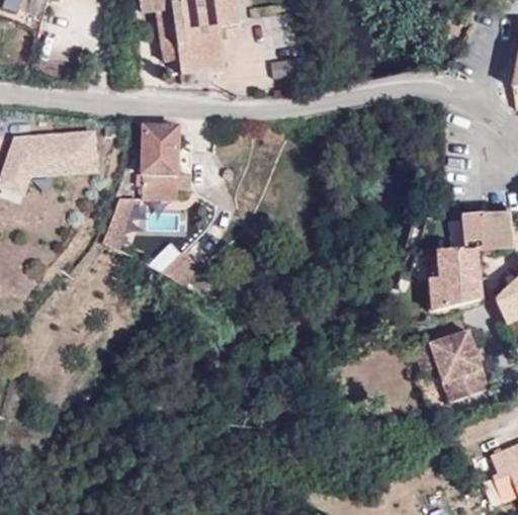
[(238,19),(235,0),(139,0),(141,12),(156,11),(164,63),(179,60),(181,73),(225,67),(218,24),(238,19)]
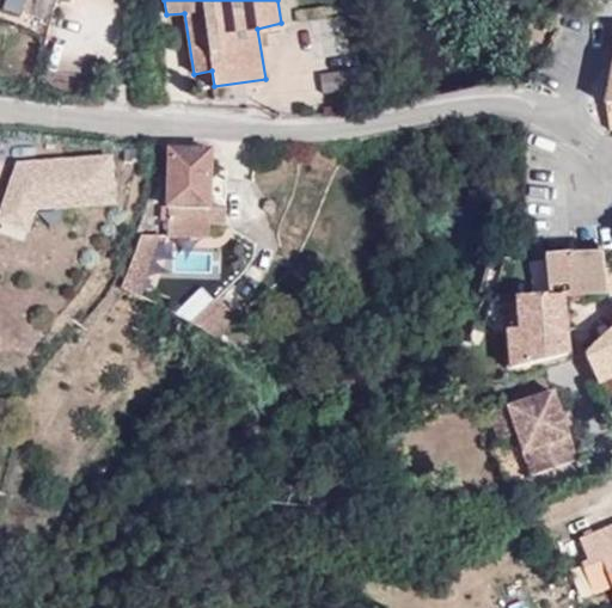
[(365,78),(362,66),(324,73),(323,73),(325,92),(366,85),(365,78)]
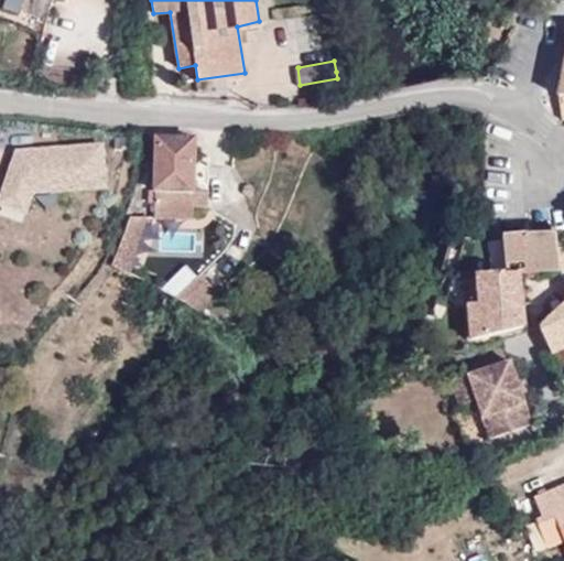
[(195,135),(152,132),(151,186),(154,186),(153,215),(186,214),(186,204),(204,204),(204,191),(193,191),(193,187),(195,135)]
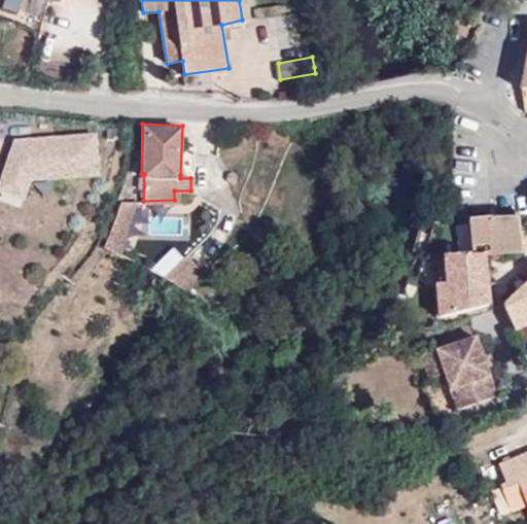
[(136,146),(138,129),(129,128),(128,145),(136,146)]
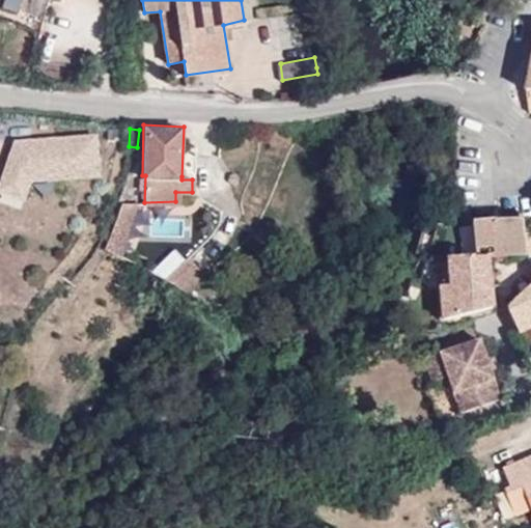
[(24,154),(6,155),(0,172),(0,189),(20,196),(26,177),(95,172),(92,133),(23,138),(24,154)]
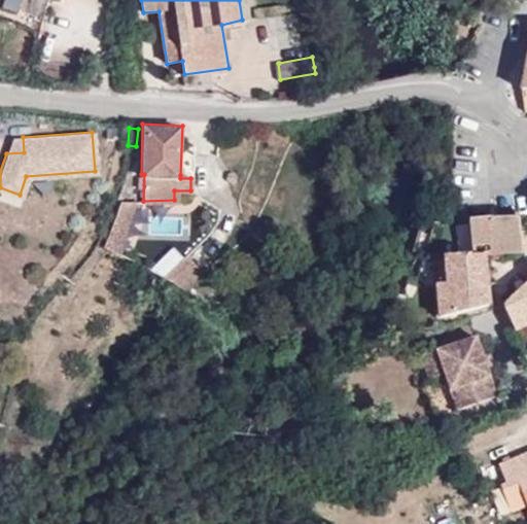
[(24,152),(23,137),(12,138),(6,153),(24,152)]
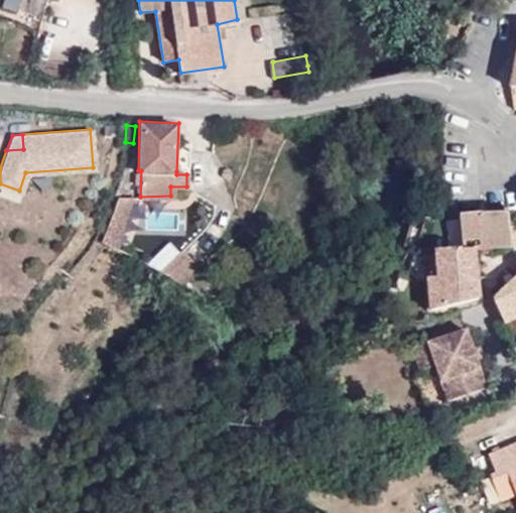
[(108,227),(115,229),(110,241),(116,244),(134,198),(118,198),(108,227)]
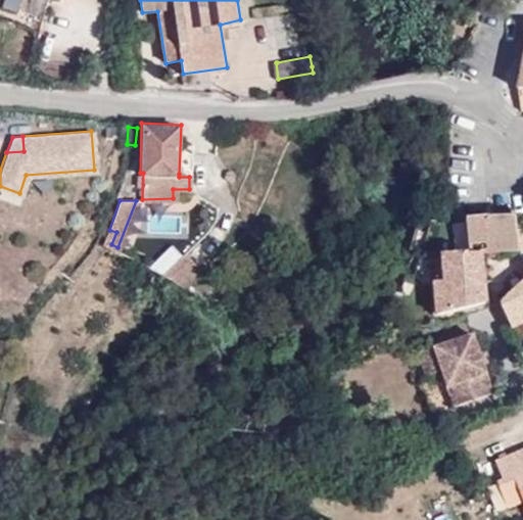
[(468,218),(471,250),(482,249),(482,252),(520,249),(517,229),(516,214),(468,218)]
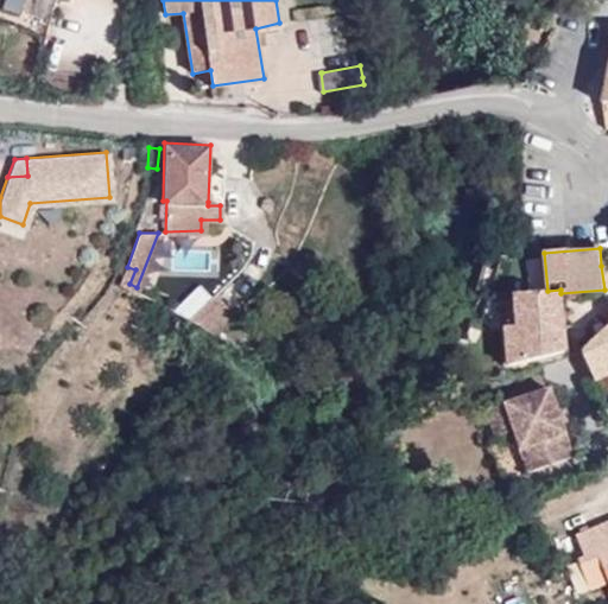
[(548,291),(513,292),(520,362),(567,349),(561,293),(561,290),(548,291)]
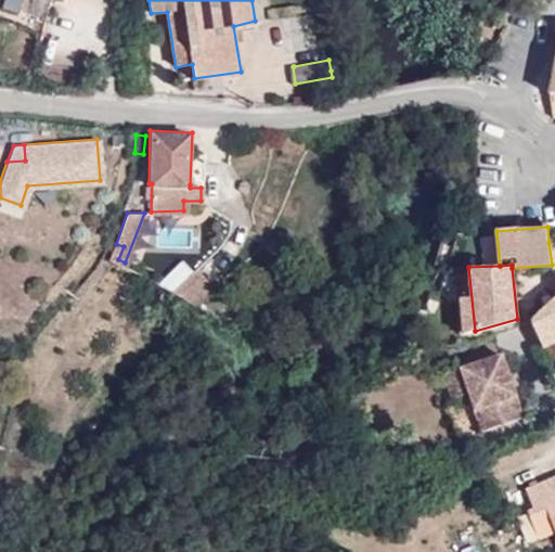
[(213,286),(195,269),(172,291),(195,305),(213,286)]
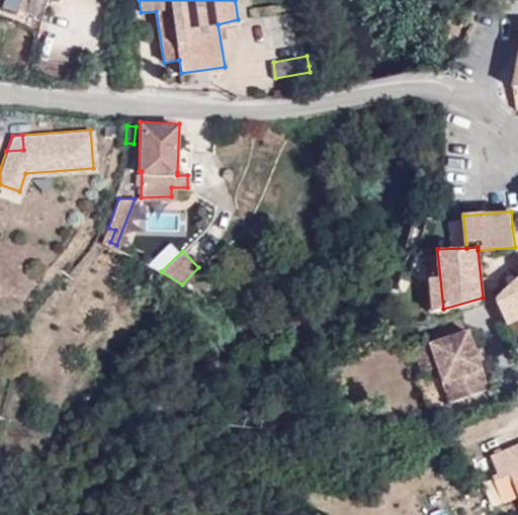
[(517,281),(517,280),(514,283),(504,291),(499,298),(506,294),(517,281)]
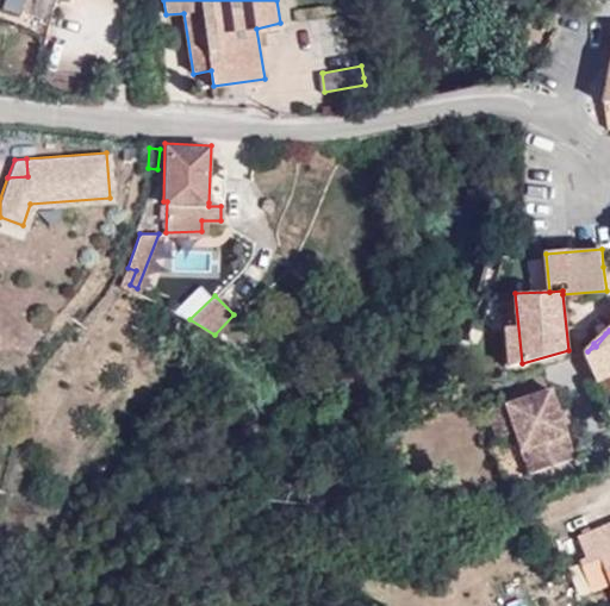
[(609,331),(596,347),(587,351),(599,381),(609,375),(609,331)]
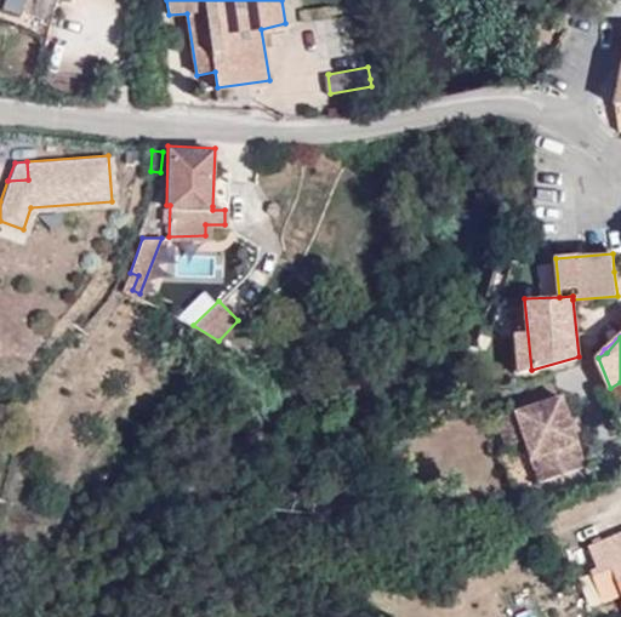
[(587,466),(576,433),(571,416),(564,395),(499,416),(507,444),(527,438),(541,480),(587,466)]
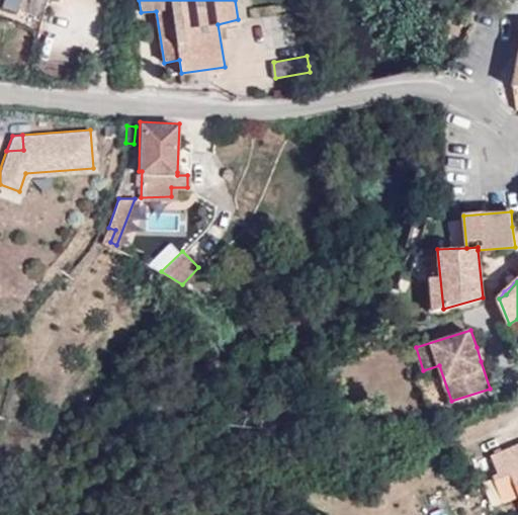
[(477,347),(481,361),(487,359),(483,345),(477,347)]
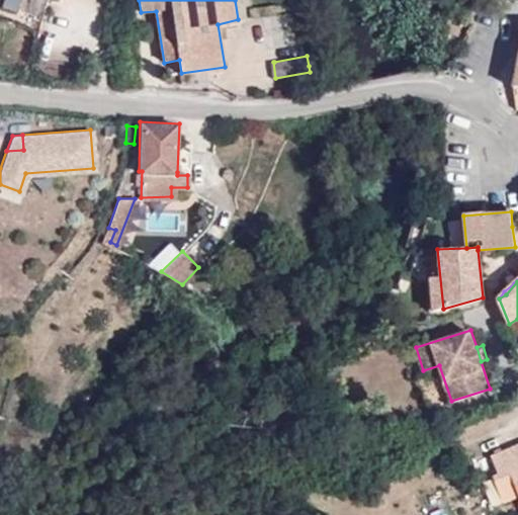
[(517,446),(495,456),(502,475),(496,478),(507,504),(517,500),(517,446)]
